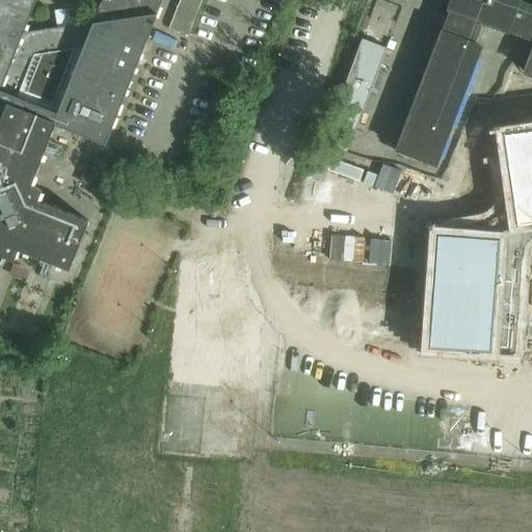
[(69,270),(88,221),(37,201),(42,190),(30,186),(55,126),(105,145),(161,5),(162,0),(102,0),(92,23),(23,33),(36,0),(0,0),(0,263),(3,257),(14,261),(18,250),(69,270)]
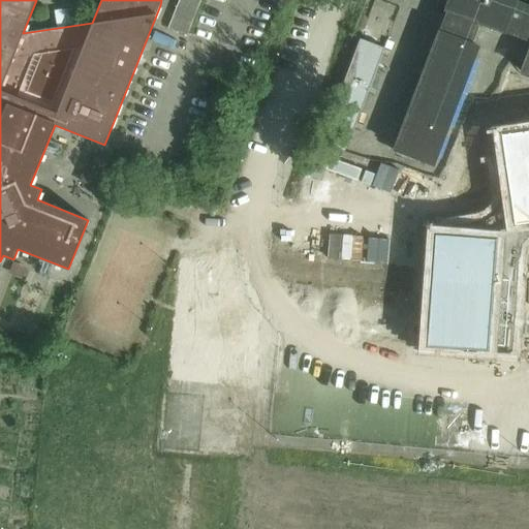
[(179,0),(168,29),(187,36),(188,33),(201,0),(179,0)]
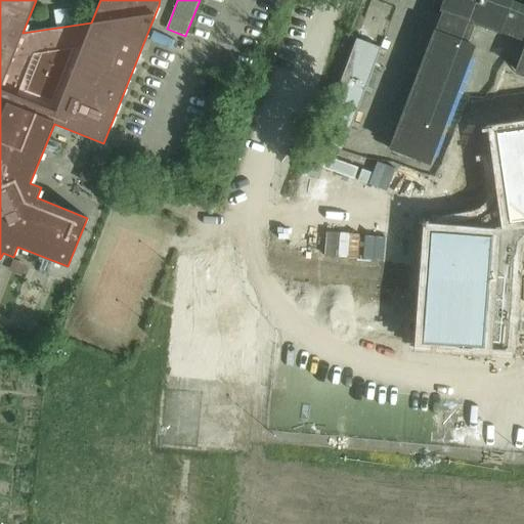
[(523,5),(511,0),(510,0),(443,0),(439,10),(443,12),(441,16),(431,14),(427,22),(436,28),(389,148),(429,164),(474,47),(468,45),(476,24),(523,42),(523,49),(516,72),(523,75),(523,5)]
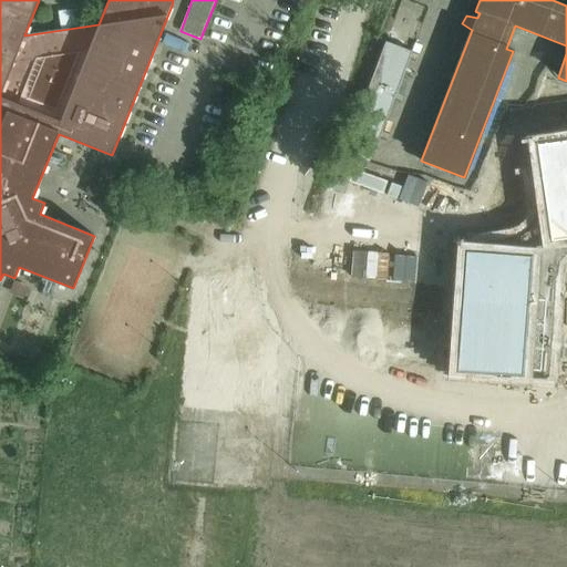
[(378,137),(410,53),(387,44),(354,129),(378,137)]
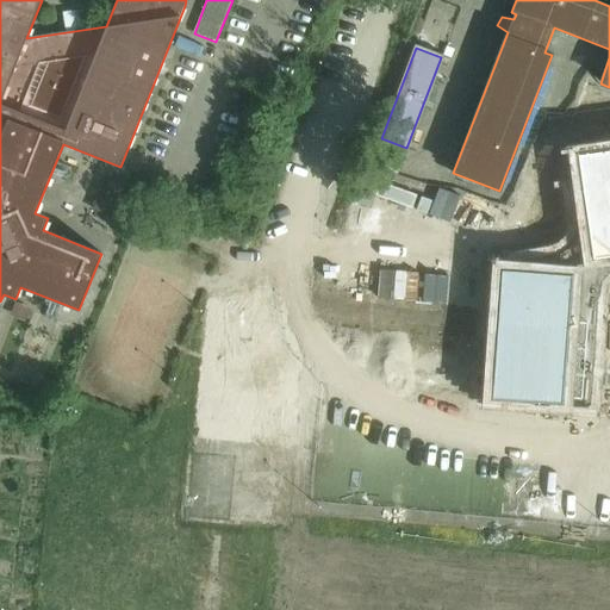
[(500,269),(491,399),(591,406),(591,400),(593,367),(601,368),(601,377),(601,378),(601,379),(601,380),(602,380),(602,381),(602,383),(603,383),(603,384),(604,384),(605,384),(605,385),(607,385),(608,385),(609,385),(609,360),(602,360),(603,344),(596,344),(599,293),(601,286),(603,280),(605,275),(609,269),(609,149),(577,154),(583,190),(572,192),(572,194),(577,223),(577,229),(576,234),(573,240),(571,244),(567,249),(562,251),(558,254),(552,256),(516,261),(512,261),(512,271),(500,269)]
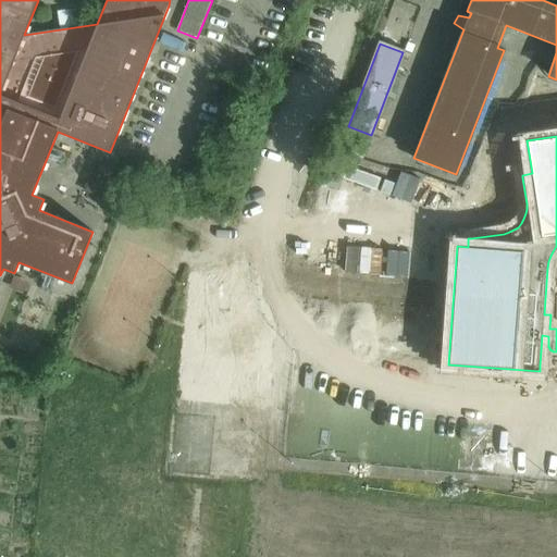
[(417,199),(417,213),(443,214),(443,200),(417,199)]
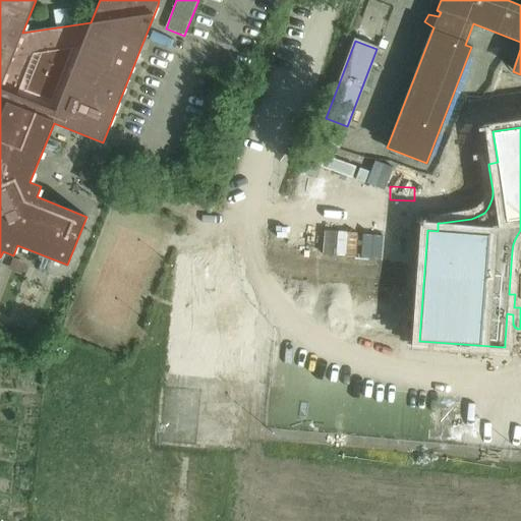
[(193,360),(245,363),(250,262),(193,258),(188,341),(194,342),(193,360)]
